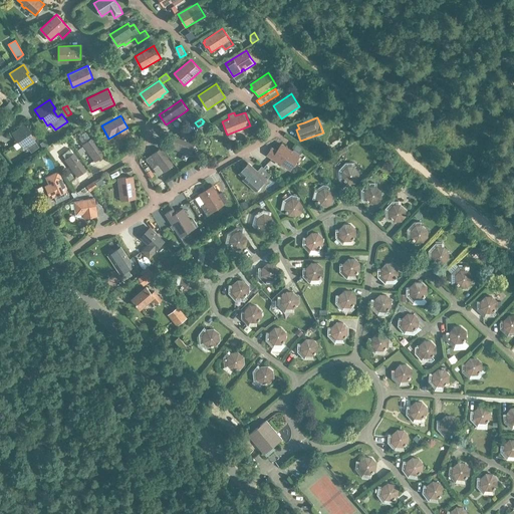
[(26,122),(11,133),(17,141),(18,140),(25,149),(35,142),(29,132),(31,131),(26,122)]
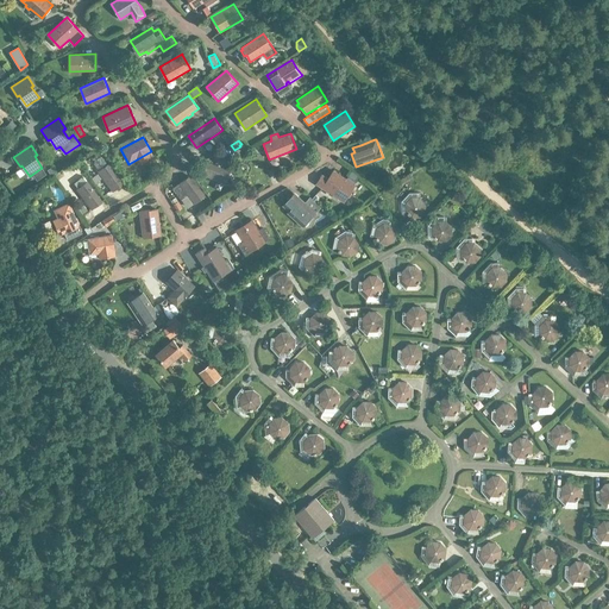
[(214,156),(221,165),(228,162),(221,151),(214,156)]
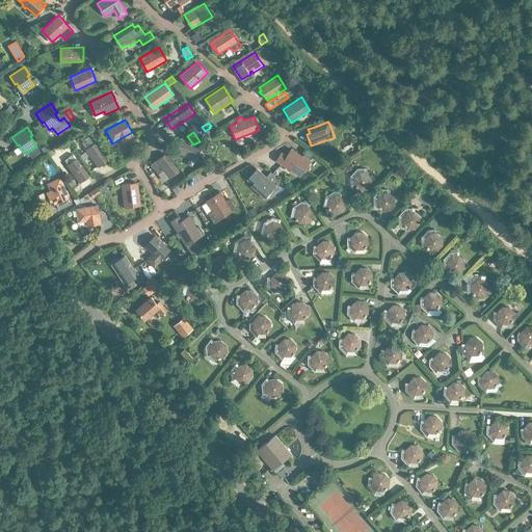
[(236,142),(238,148),(258,139),(256,135),(236,142)]
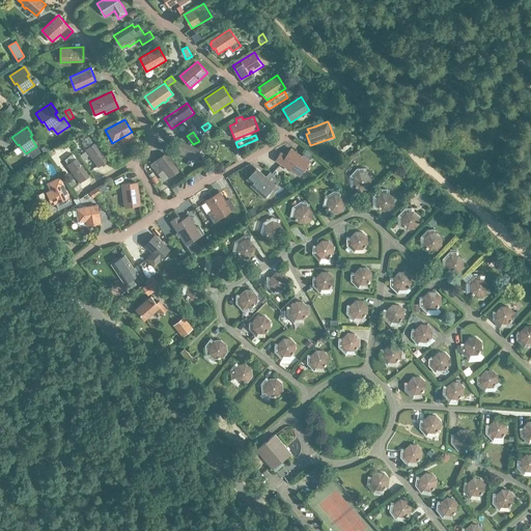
[(180,140),(175,151),(196,161),(201,149),(180,140)]
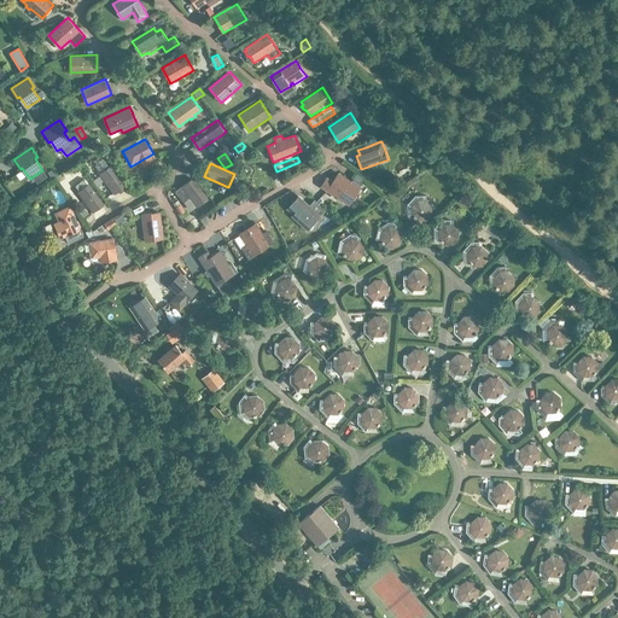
[(117,173),(111,165),(111,164),(99,174),(115,194),(126,186),(117,173)]
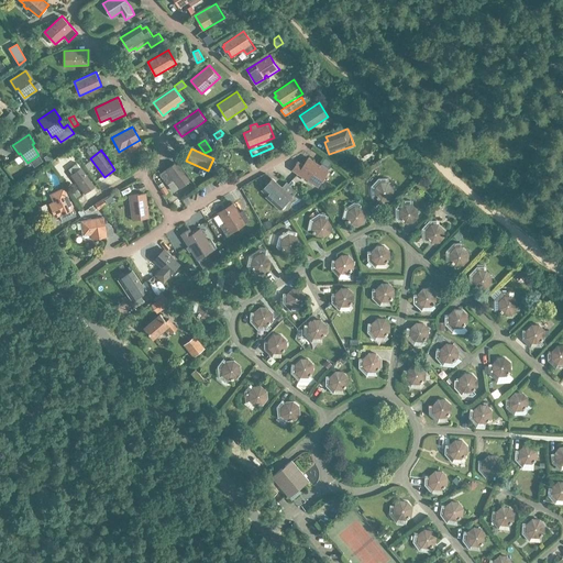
[(298,161),(297,162),(304,166),(323,179),(329,169),(324,167),(326,165),(321,163),(320,164),(308,156),(304,164),(298,161)]
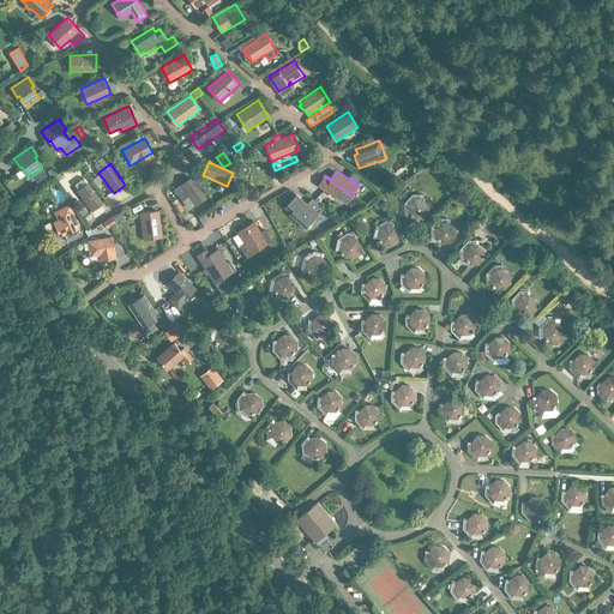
[(414,175),(401,184),(403,188),(416,180),(414,175)]
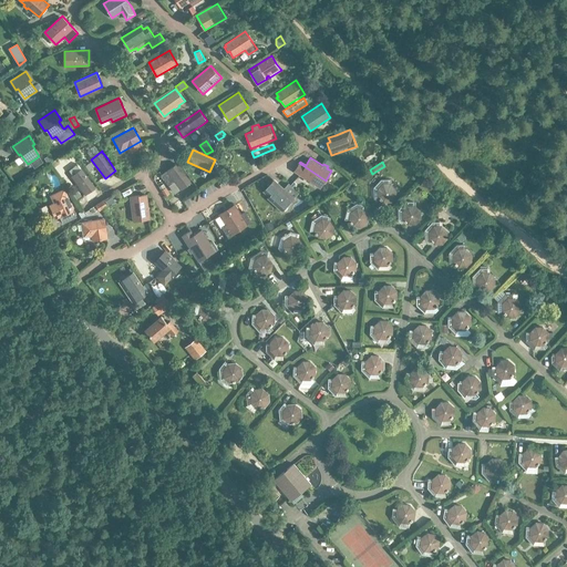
[(177,163),(161,175),(169,185),(174,182),(181,191),(192,182),(177,163)]
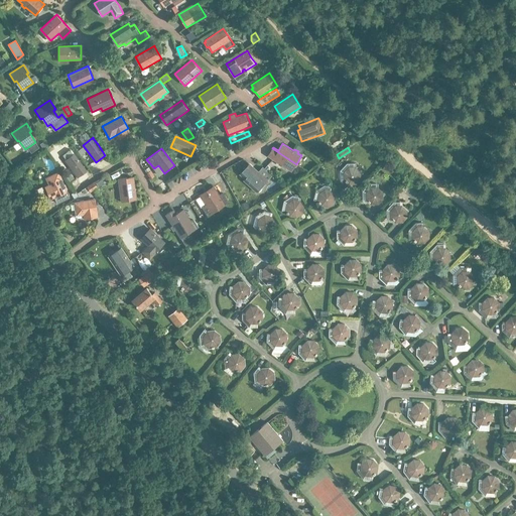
[(278,152),(272,148),(267,155),(279,163),(278,164),(281,166),(282,165),(292,171),(296,164),(278,152)]
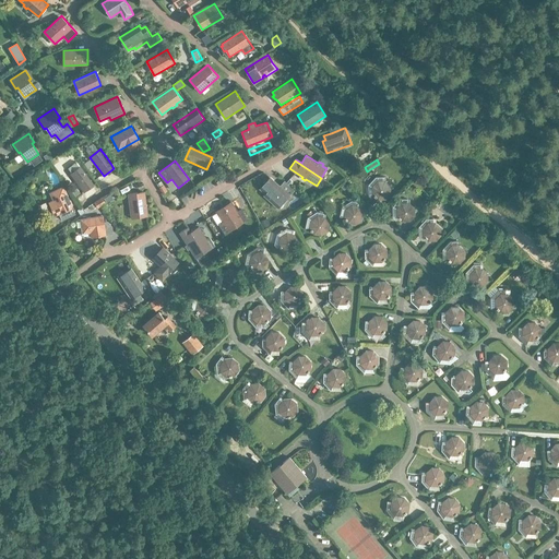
[(81,165),(70,174),(84,192),(95,185),(81,165)]
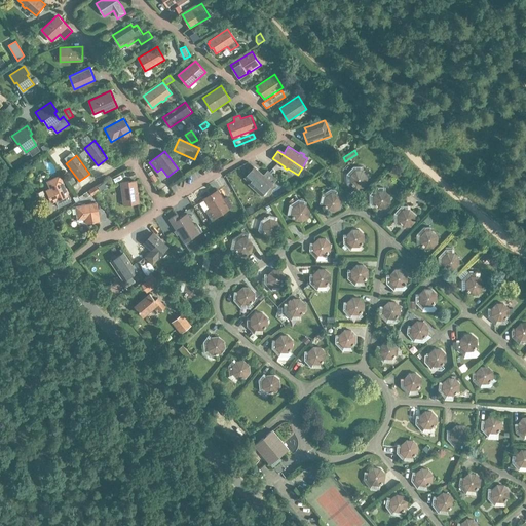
[(276,180),(267,171),(264,174),(255,165),(243,177),(250,182),(248,184),(262,196),(276,180)]
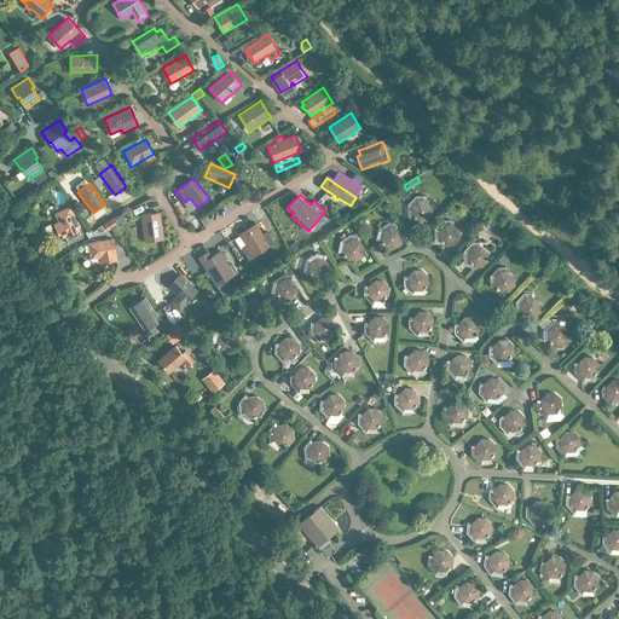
[(418,200),(412,206),(412,215),(418,221),(427,220),(433,214),(433,206),(427,200),(424,200),(418,200)]
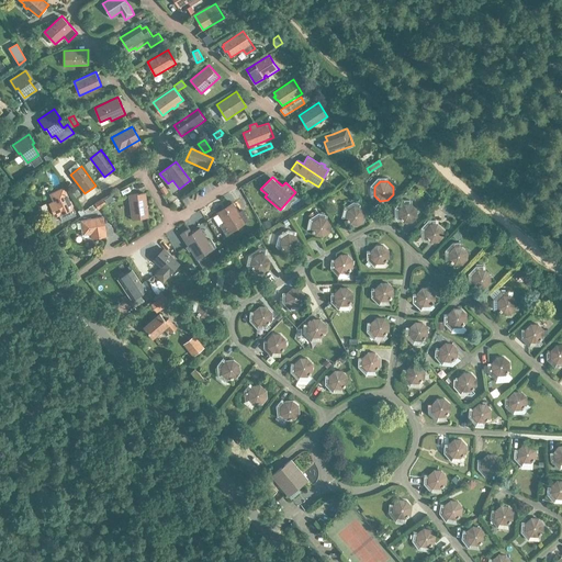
[(53,201),(48,203),(55,217),(60,215),(64,221),(77,214),(64,187),(49,193),(53,201)]
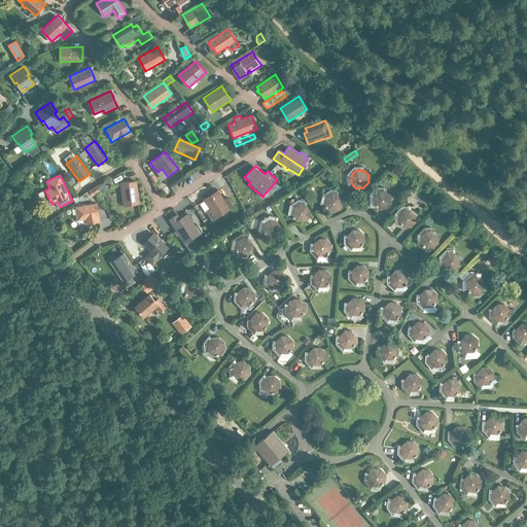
[(137,180),(121,182),(124,205),(140,204),(137,180)]
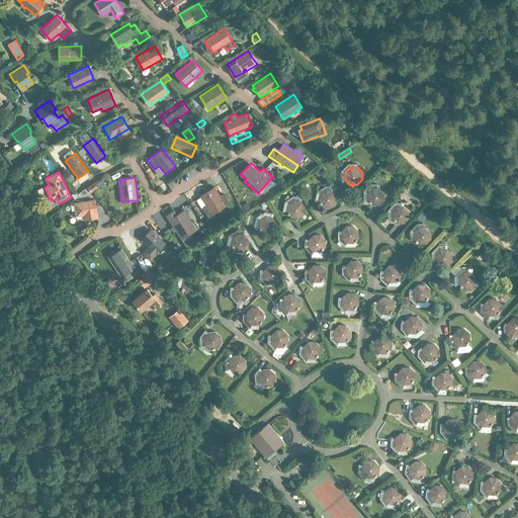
[(102,179),(96,182),(99,188),(105,184),(102,179)]
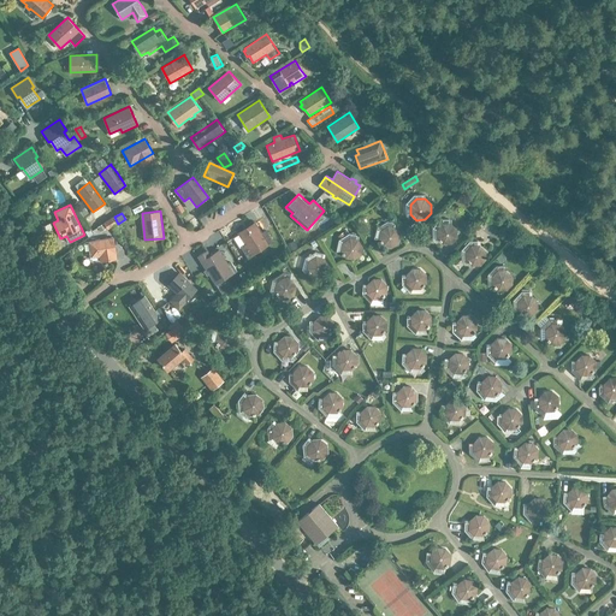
[(112,217),(104,221),(108,229),(117,224),(112,217)]
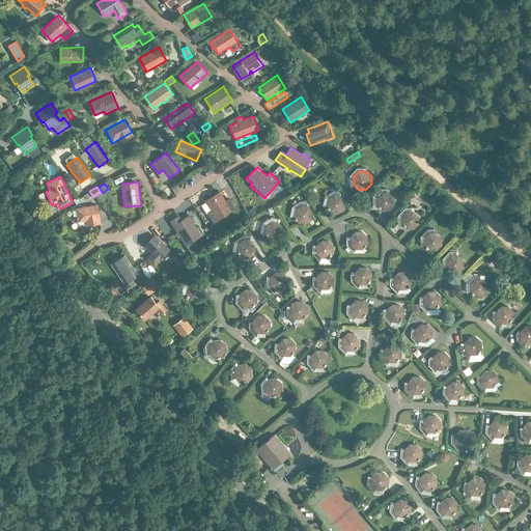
[(373,196),(376,197),(376,205),(382,211),(389,211),(395,204),(394,197),(389,192),(387,192),(387,189),(380,189),(373,196)]
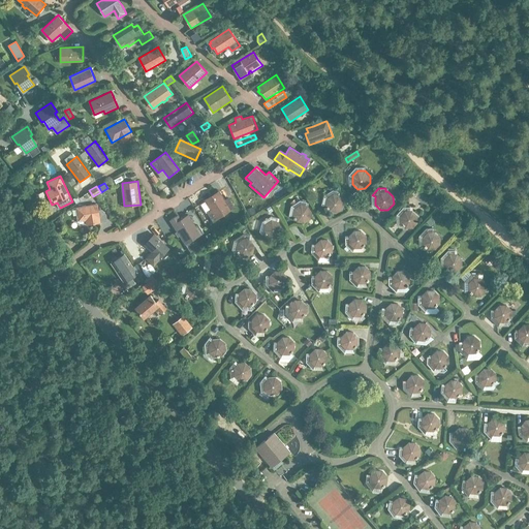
[(219,189),(211,194),(224,215),(236,207),(228,196),(225,198),(219,189)]
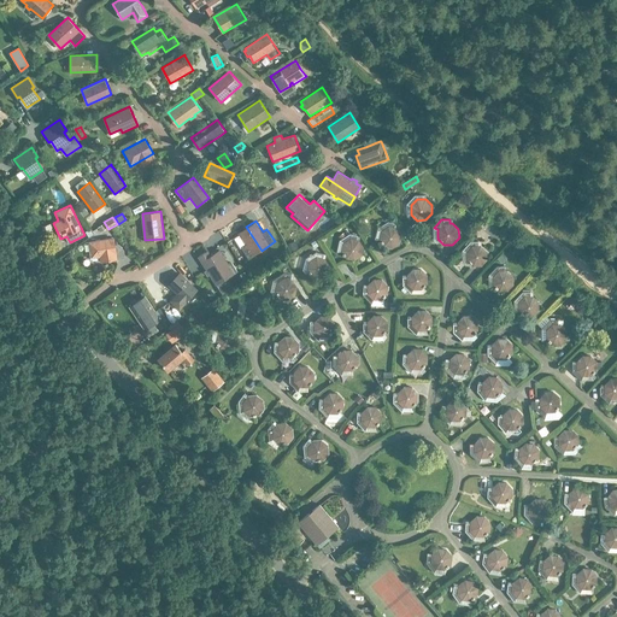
[(398,228),(395,227),(397,223),(388,221),(378,228),(382,230),(380,239),(385,246),(393,248),(400,244),(401,235),(398,228)]
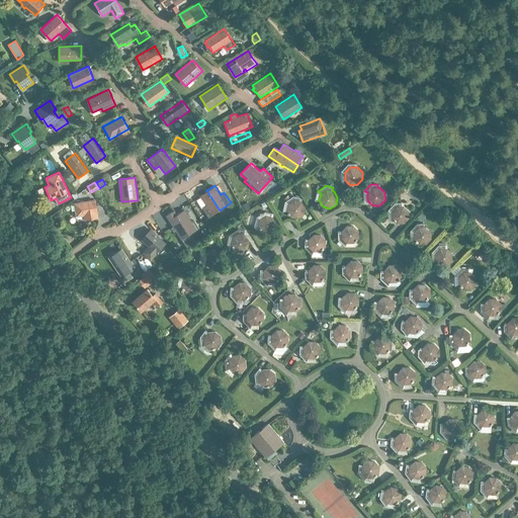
[(220,210),(206,190),(199,195),(205,204),(202,206),(208,217),(220,210)]
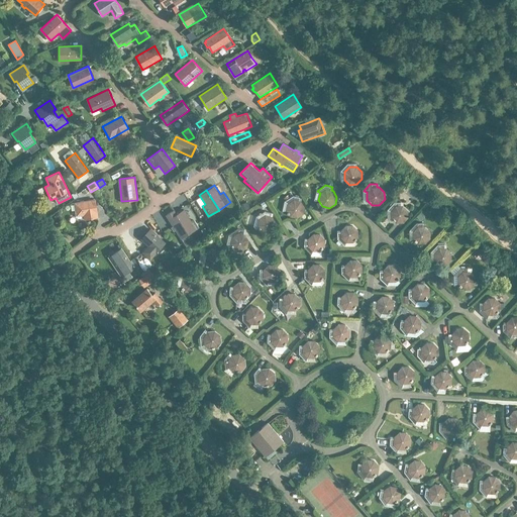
[(96,199),(74,202),(76,216),(84,215),(84,219),(105,216),(104,207),(101,204),(97,205),(96,199)]
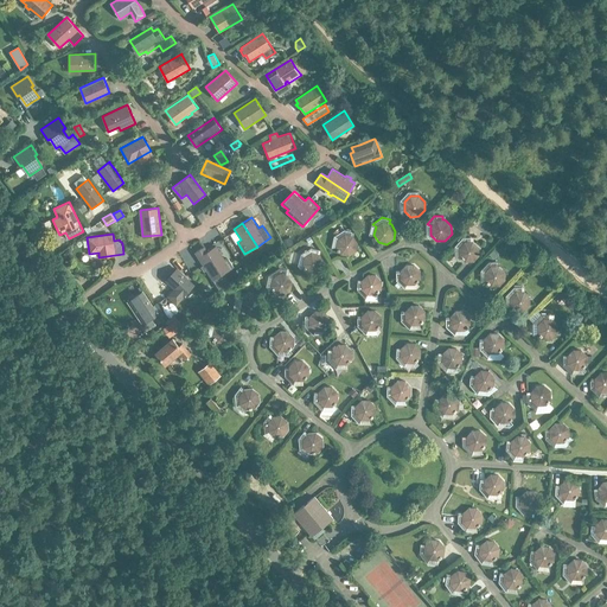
[(345,234),(338,238),(336,247),(340,254),(349,256),(357,251),(358,243),(353,236),(351,235),(345,234)]
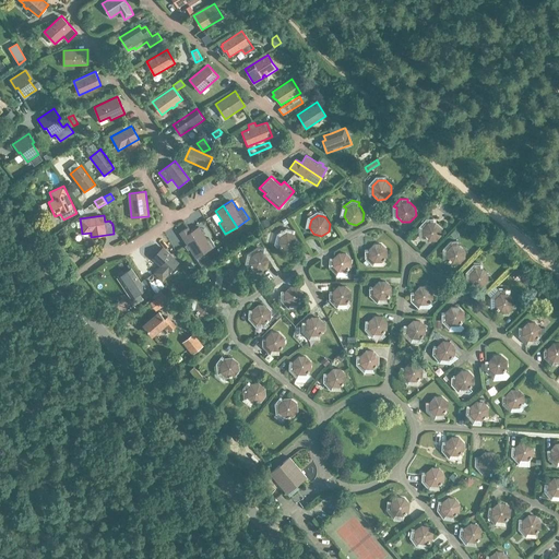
[(436,222),(433,222),(433,218),(426,218),(418,227),(423,228),(423,236),(428,241),(437,241),(441,235),(441,227),(436,222)]
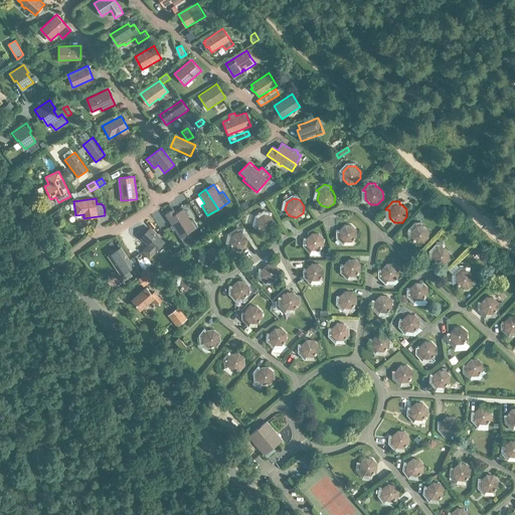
[(183,208),(176,212),(186,227),(182,230),(185,234),(198,225),(193,217),(190,219),(183,208)]
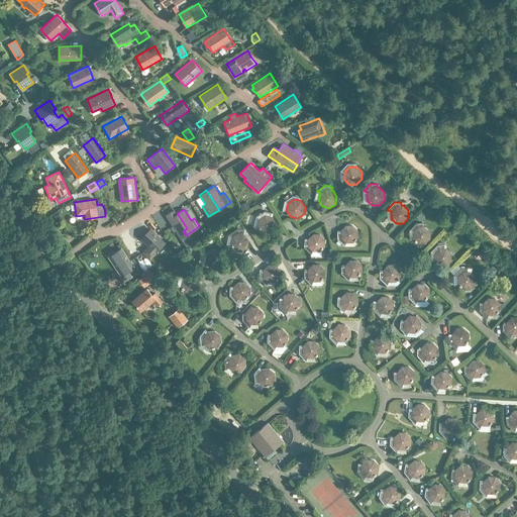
[(177,213),(175,210),(167,215),(174,225),(172,226),(174,230),(176,229),(182,237),(186,235),(183,231),(187,228),(177,213)]
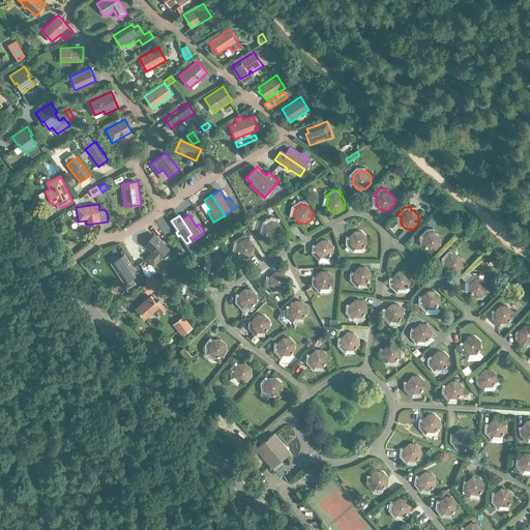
[(263,222),(266,224),(264,231),(268,237),(275,239),(282,235),(283,228),(280,222),(277,222),(278,217),(271,216),(263,222)]
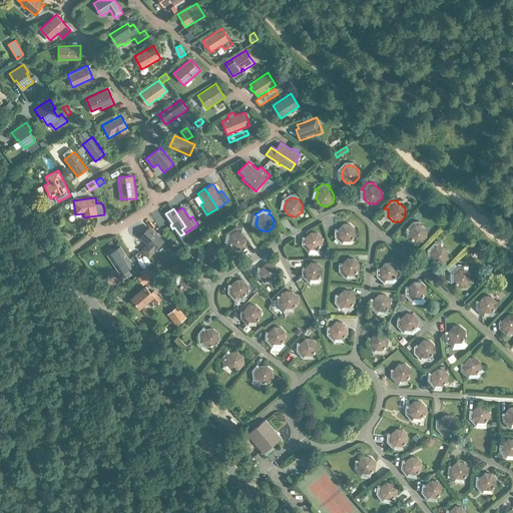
[(418,210),(414,215),(417,219),(422,214),(418,210)]
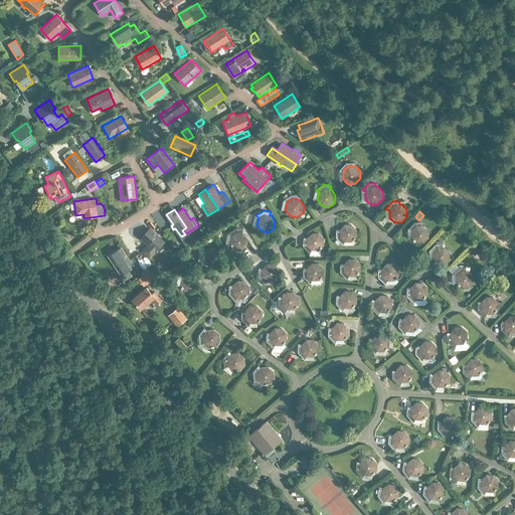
[(407,229),(411,230),(411,238),(416,242),(423,242),(428,237),(428,230),(423,225),(421,225),(421,222),(414,222),(407,229)]
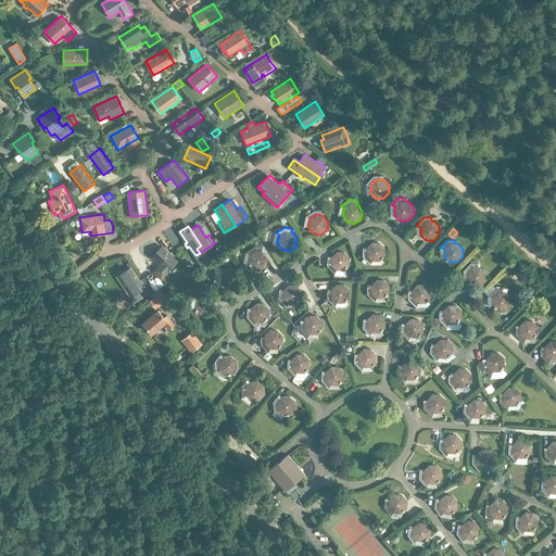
[(366,248),(366,250),(363,250),(363,256),(370,264),(371,261),(380,261),(386,255),(386,248),(380,242),(371,242),(366,248)]
